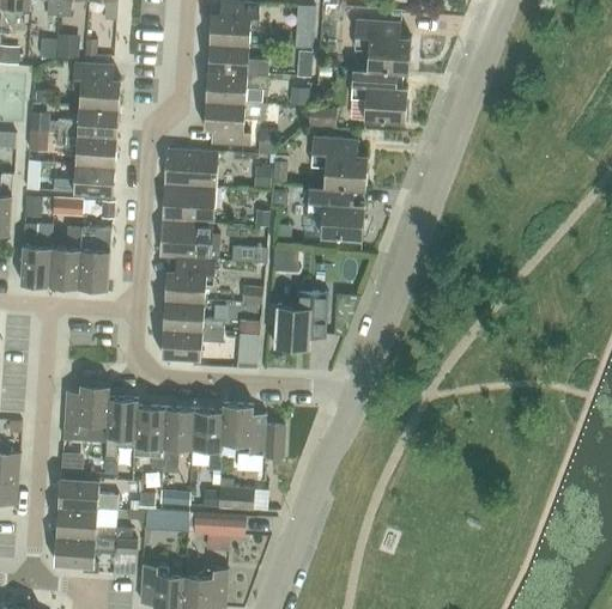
[(0,0),(0,35),(13,35),(16,10),(29,11),(29,0),(0,0)]
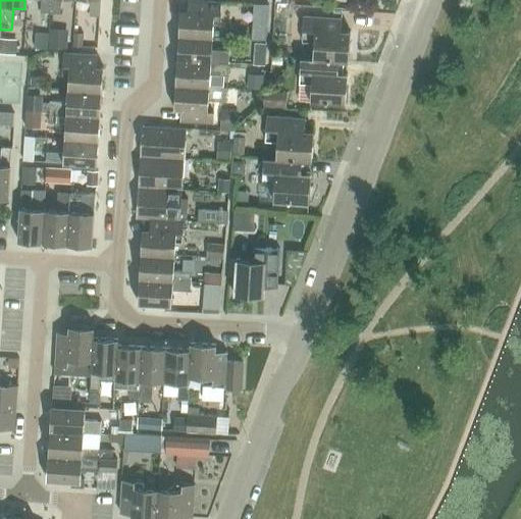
[(39,0),(39,15),(49,16),(49,0),(39,0)]
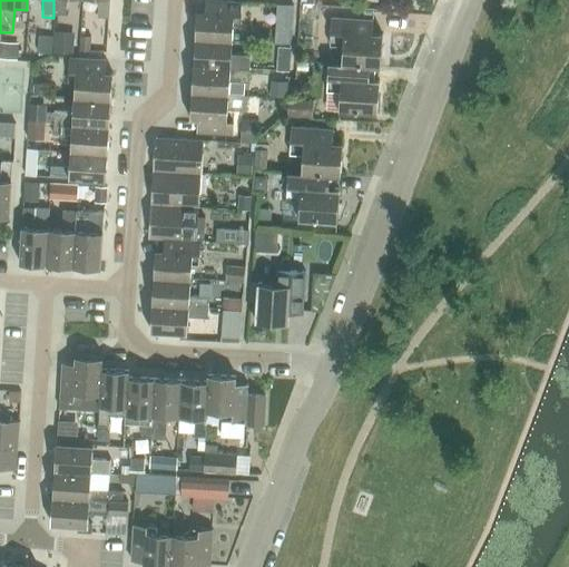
[(54,0),(54,18),(64,18),(65,0),(75,0),(81,0),(54,0)]
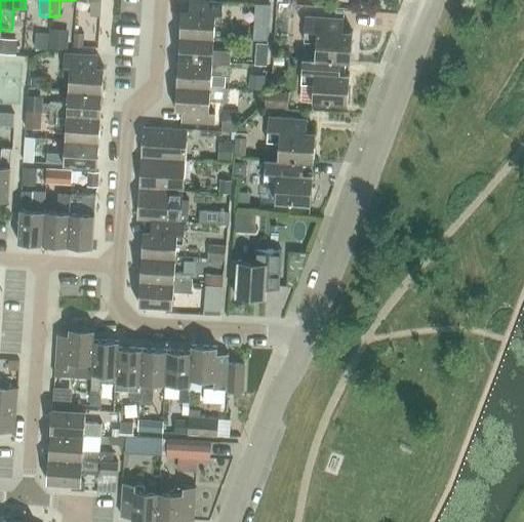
[(75,0),(89,1),(88,18),(98,19),(99,0),(75,0)]
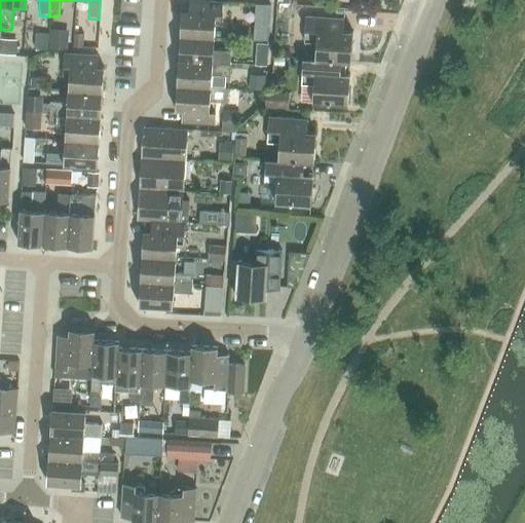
[(181,13),(180,39),(213,40),(213,26),(221,27),(222,4),(189,2),(188,13),(181,13)]
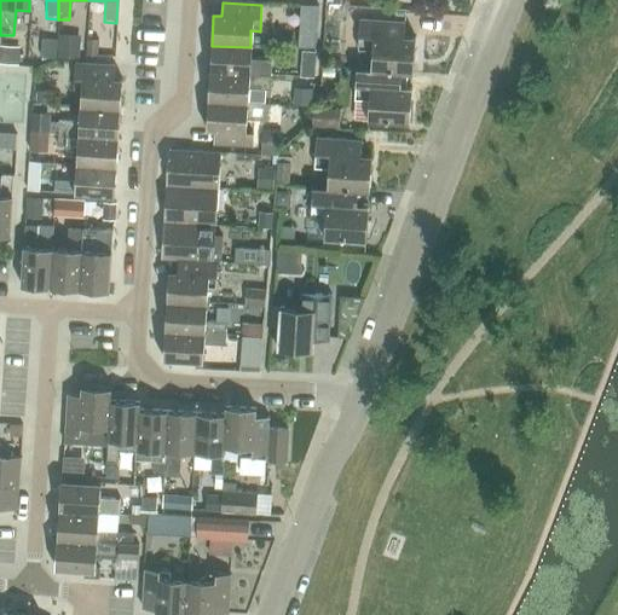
[(370,74),(400,75),(411,76),(414,40),(403,40),(404,24),(358,22),(357,52),(371,53),(370,73),(370,74)]
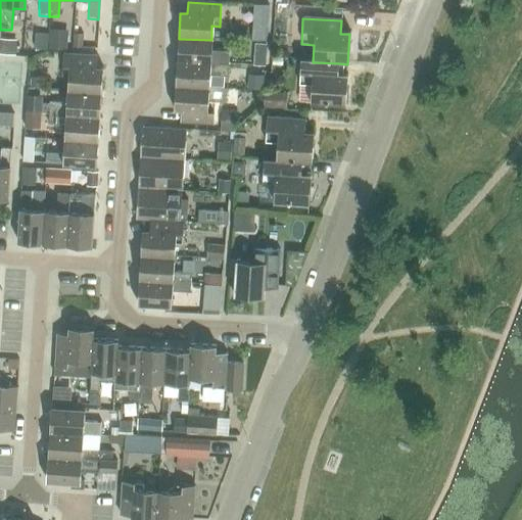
[(251,26),(250,40),(265,41),(266,27),(251,26)]
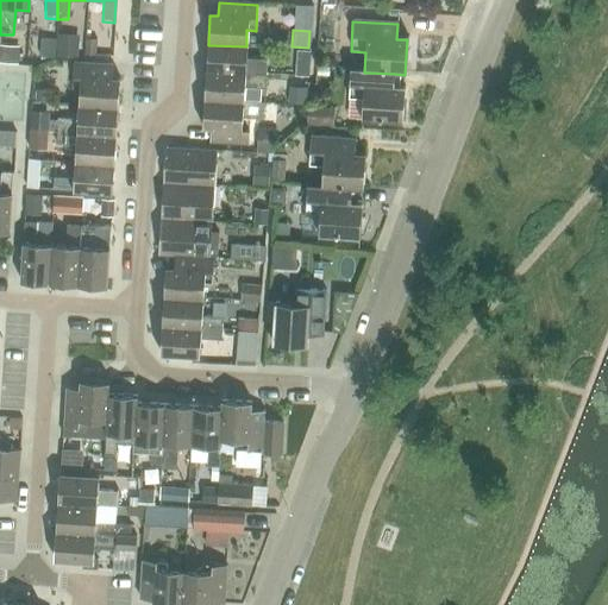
[(56,42),(55,61),(76,62),(77,38),(56,37),(56,42)]
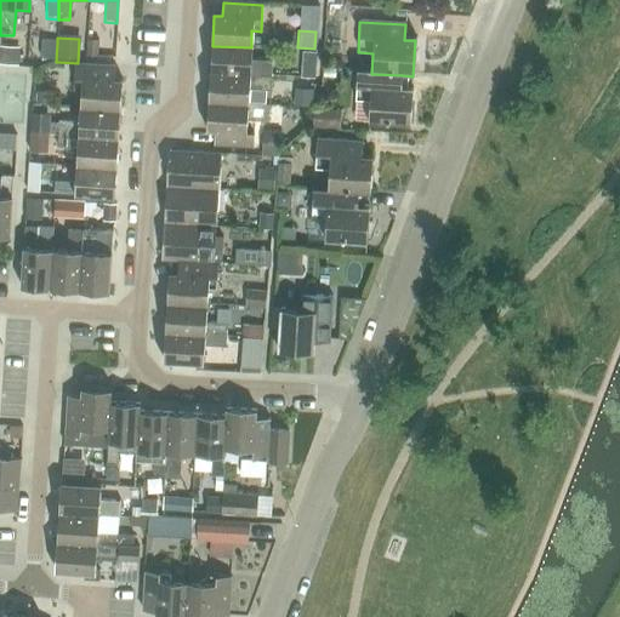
[(40,41),(39,61),(53,62),(55,62),(56,43),(40,41)]
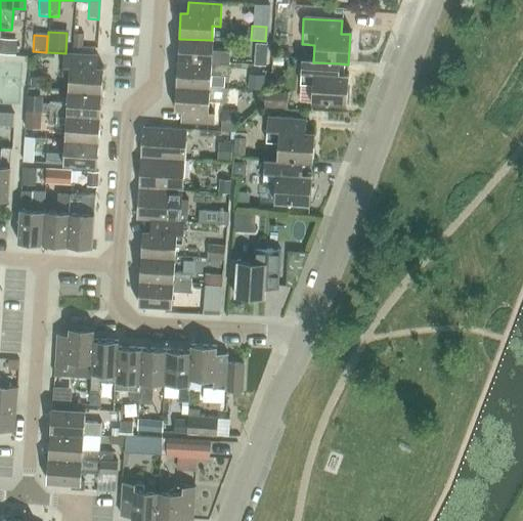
[(73,36),(72,49),(81,50),(83,36),(73,36)]
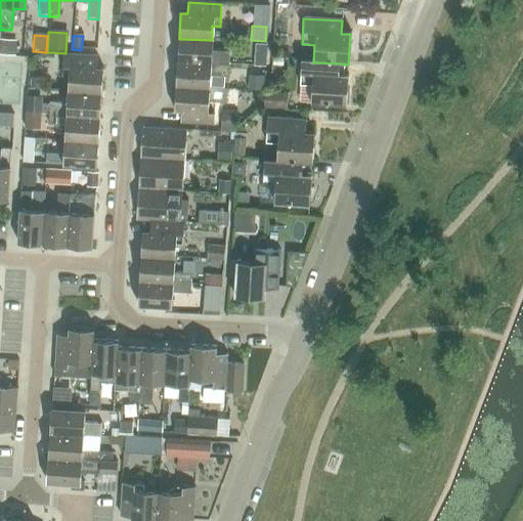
[(179,39),(177,63),(227,67),(228,56),(211,55),(212,40),(179,39)]
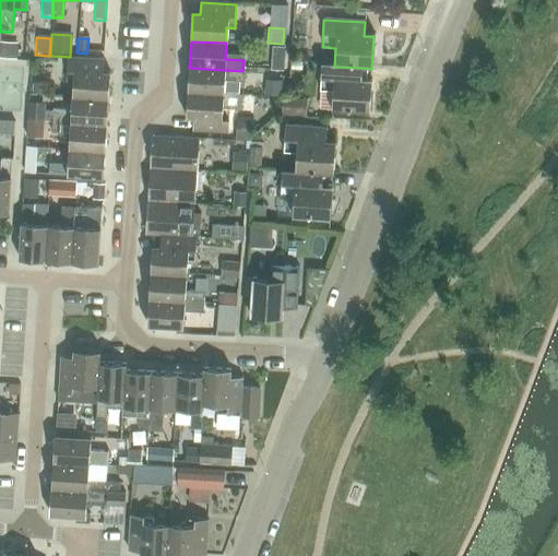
[(0,60),(15,62),(16,46),(0,45),(0,60)]
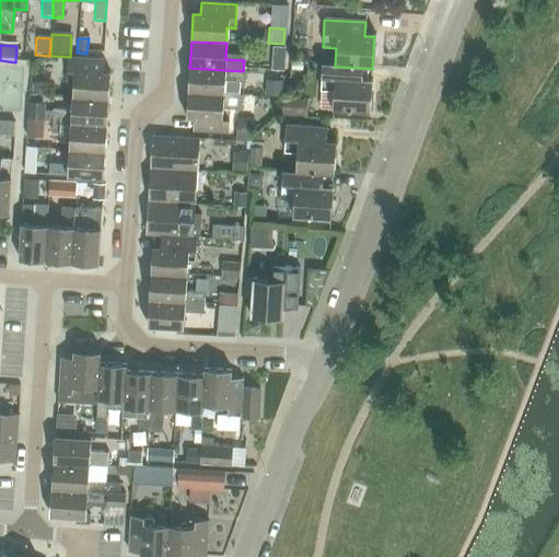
[(71,99),(108,101),(109,74),(102,73),(103,61),(68,59),(66,83),(72,83),(71,99)]
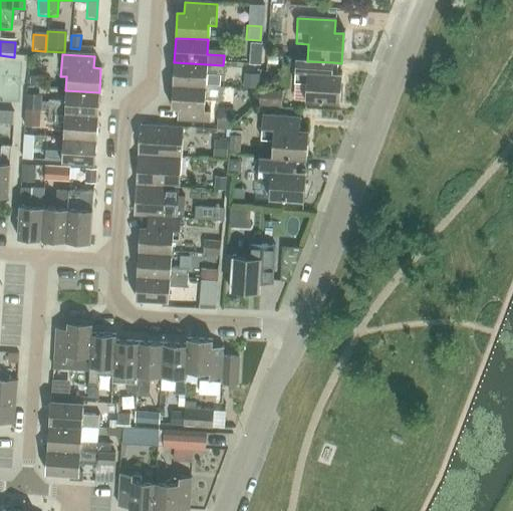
[(248,55),(247,66),(259,67),(259,56),(248,55)]
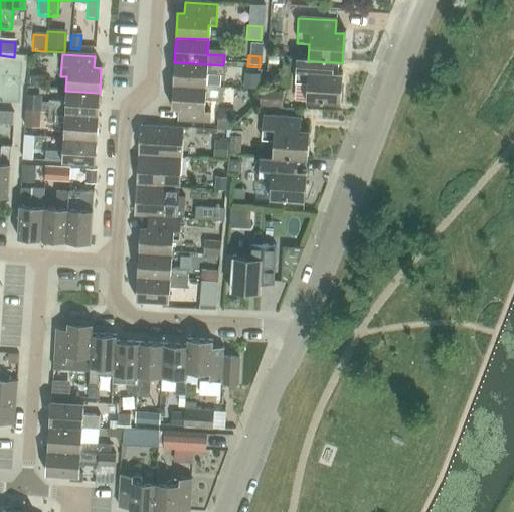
[(308,61),(308,60),(296,59),(295,86),(307,86),(306,103),(340,105),(342,74),(332,74),(333,62),(308,61)]
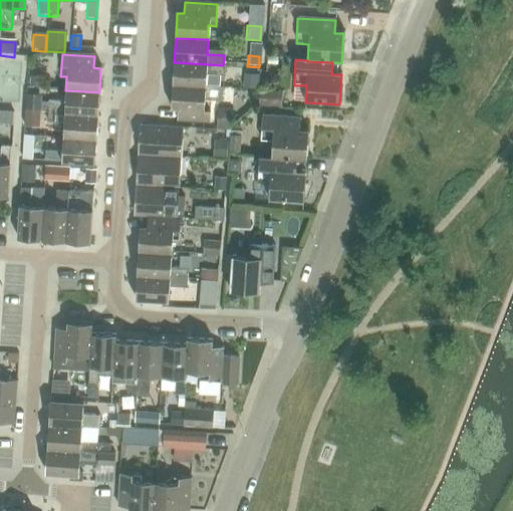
[(174,62),(172,86),(204,88),(205,73),(223,75),(223,65),(174,62)]
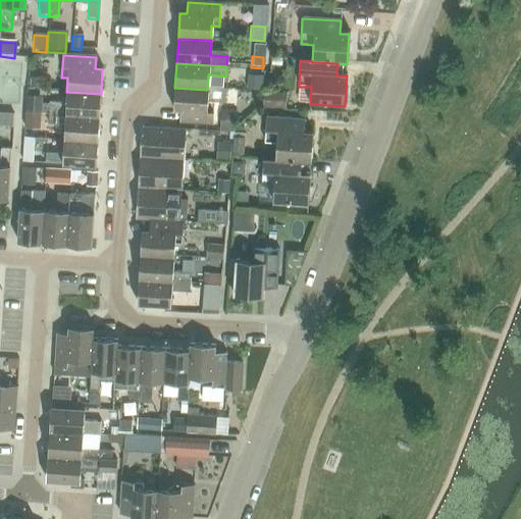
[(247,78),(246,91),(261,92),(262,76),(247,75),(247,78)]
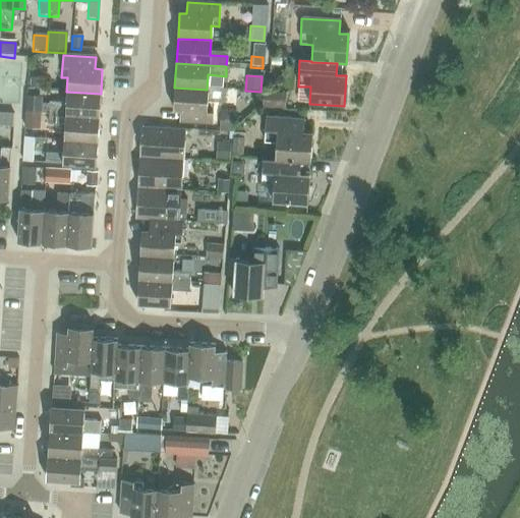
[(30,81),(29,89),(31,89),(44,90),(44,79),(31,78),(30,78),(30,81)]
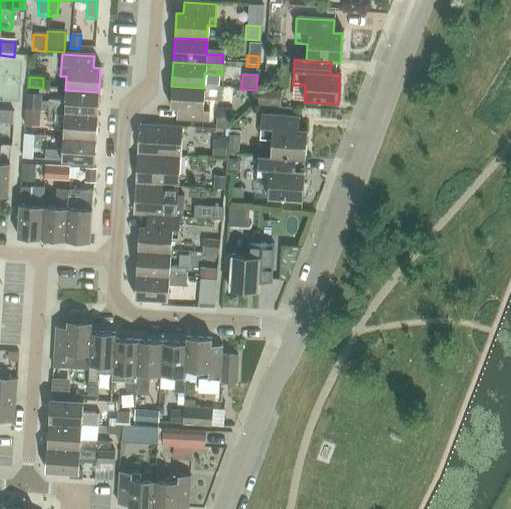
[(203,88),(171,86),(170,111),(176,111),(175,122),(209,124),(210,103),(202,102),(203,88)]
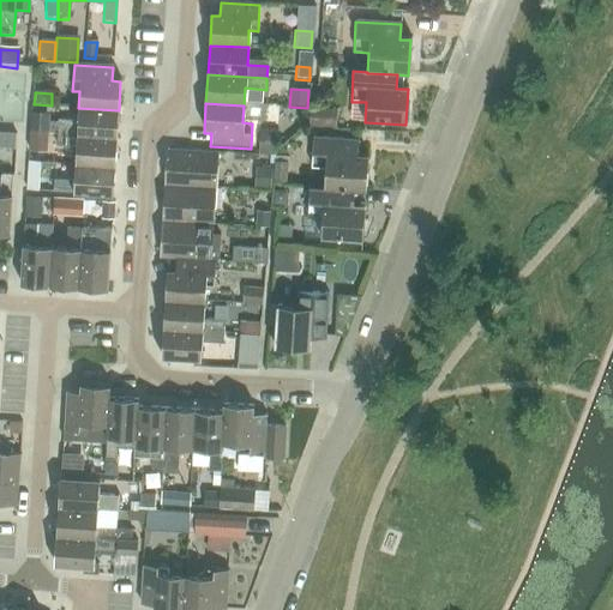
[(119,110),(78,108),(78,122),(64,121),(64,125),(56,125),(56,136),(116,139),(119,110)]
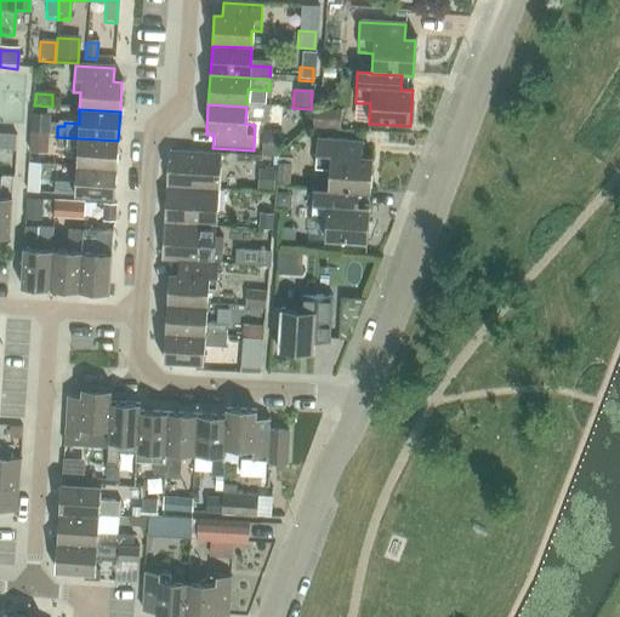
[(312,113),(311,130),(339,132),(340,114),(312,113)]
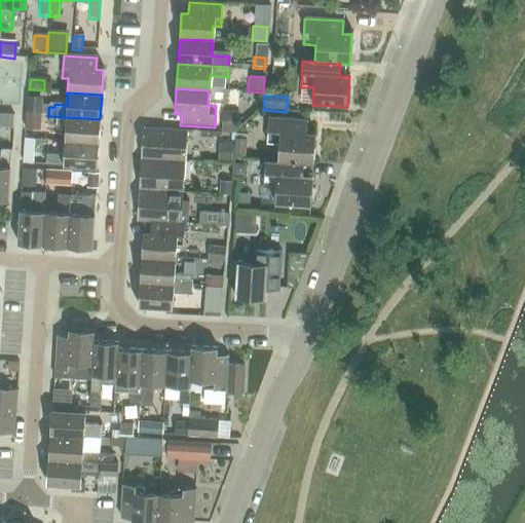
[(27,99),(26,115),(37,116),(40,116),(41,100),(39,100),(27,99)]
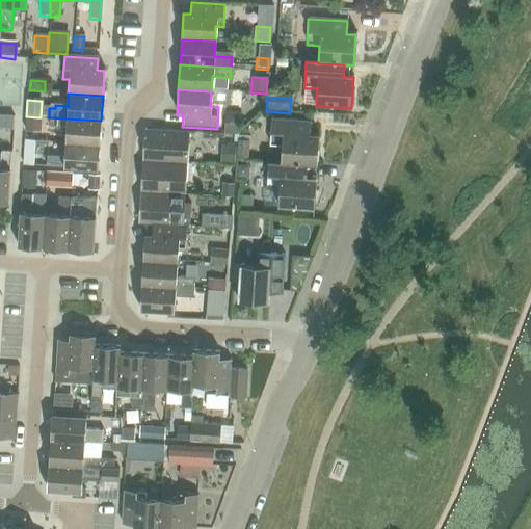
[(224,114),(223,135),(238,136),(239,115),(224,114)]
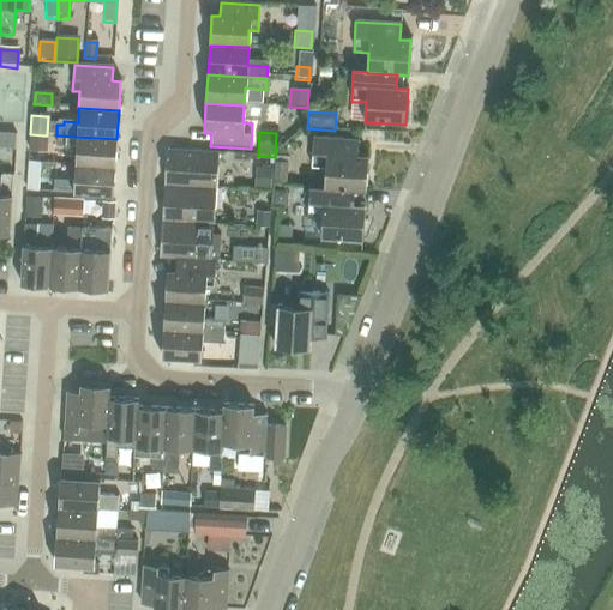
[(30,134),(28,153),(42,153),(46,155),(47,149),(47,136),(43,136),(30,134)]
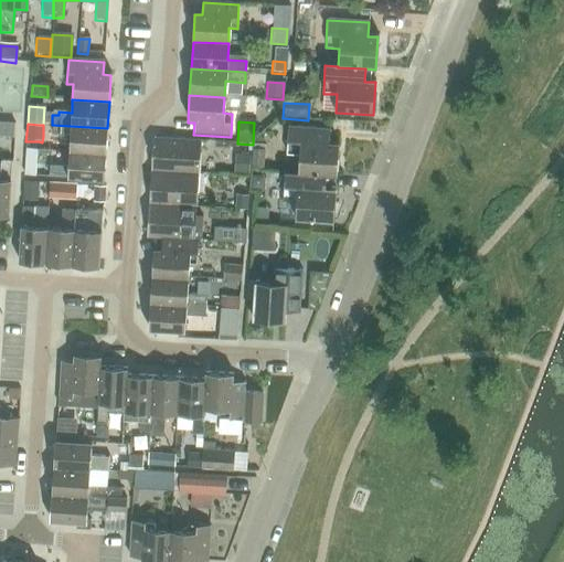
[(107,128),(52,125),(51,136),(59,137),(59,139),(70,139),(68,152),(105,155),(107,128)]
